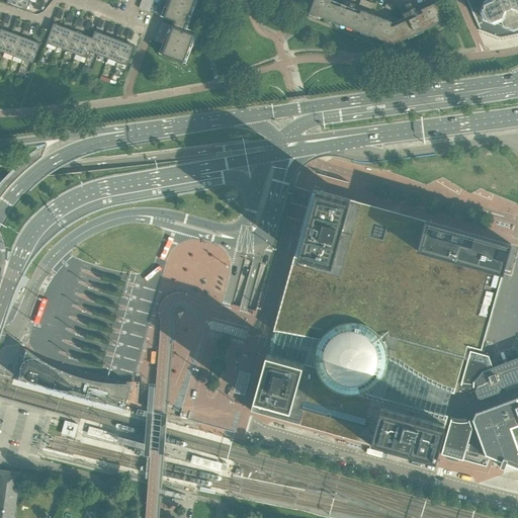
[(26,11),(29,1),(26,0),(7,0),(6,4),(26,11)]
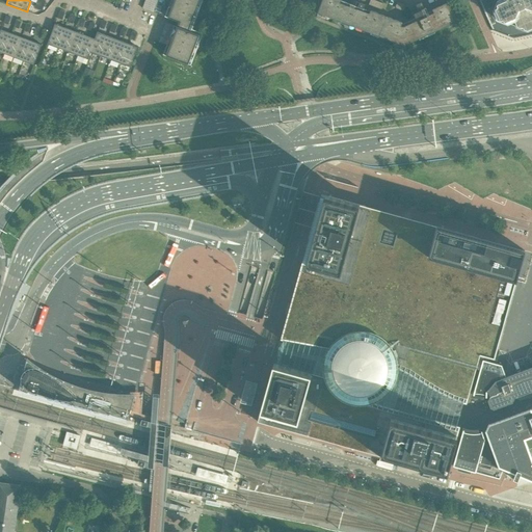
[(153,12),(157,0),(144,0),(142,8),(153,12)]
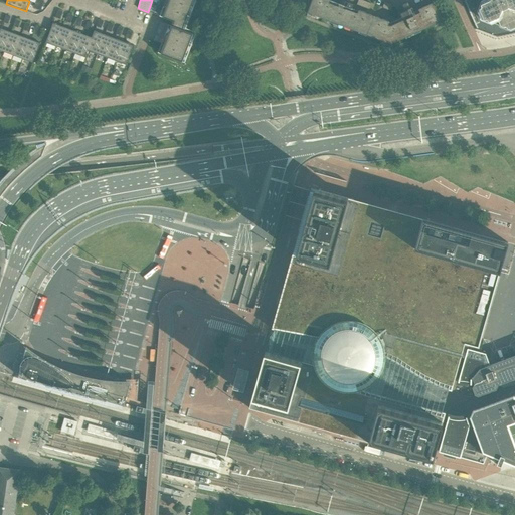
[(156,34),(153,41),(163,44),(163,45),(164,45),(161,54),(182,62),(193,34),(184,31),(186,26),(184,25),(188,13),(193,0),(168,0),(162,17),(173,21),(171,26),(161,22),(160,22),(158,28),(156,34)]
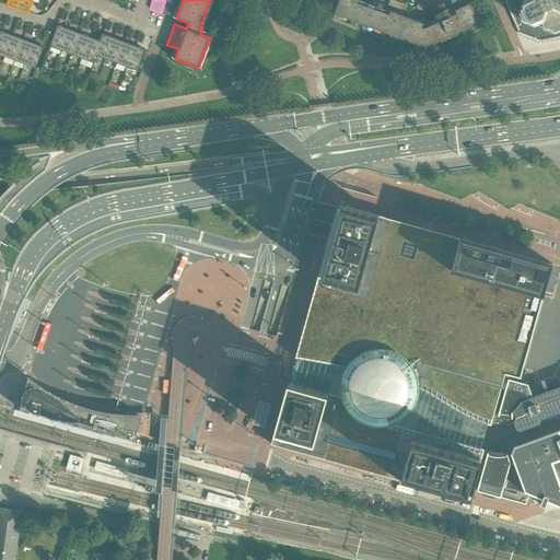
[(457,34),(473,26),(471,23),(475,22),(477,27),(479,28),(482,27),(471,2),(455,10),(456,14),(424,28),(422,27),(423,24),(389,11),(388,15),(358,3),(358,0),(339,0),(333,19),(336,20),(338,19),(340,12),(343,13),(341,16),(359,23),(360,20),(363,21),(361,27),(362,30),(371,33),(373,32),(374,30),(391,35),(393,32),(396,33),(393,39),(394,42),(399,44),(401,43),(404,36),(407,37),(406,42),(415,44),(412,48),(416,49),(418,49),(419,46),(424,48),(442,41),(440,37),(443,35),(446,42),(448,43),(457,38),(458,36),(457,34)]
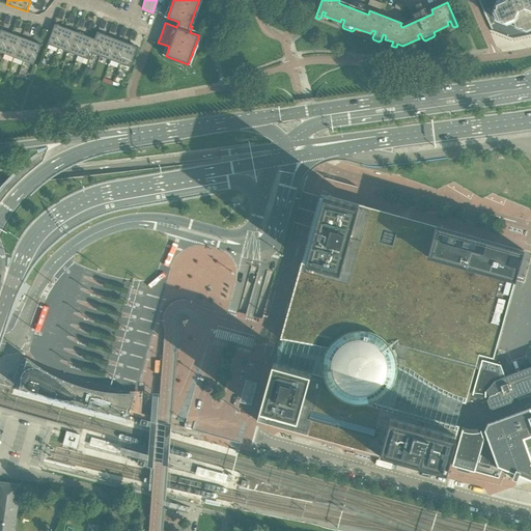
[(364,4),(359,3),(359,0),(354,0),(352,5),(362,8),(364,4)]
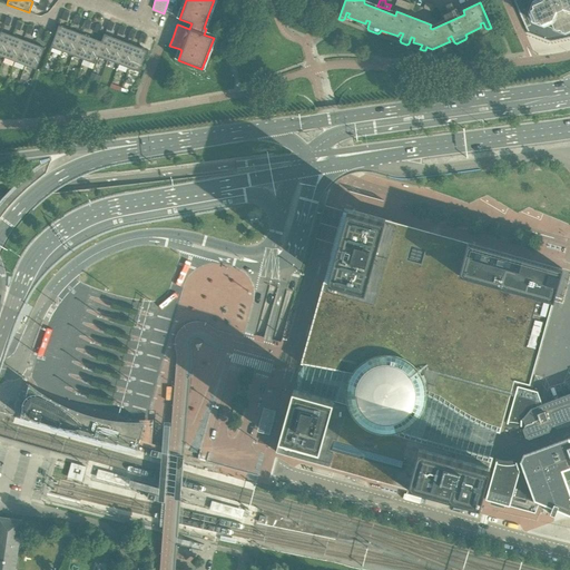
[(408,10),(409,10),(411,5),(399,0),(397,0),(396,0),(394,6),(408,10)]
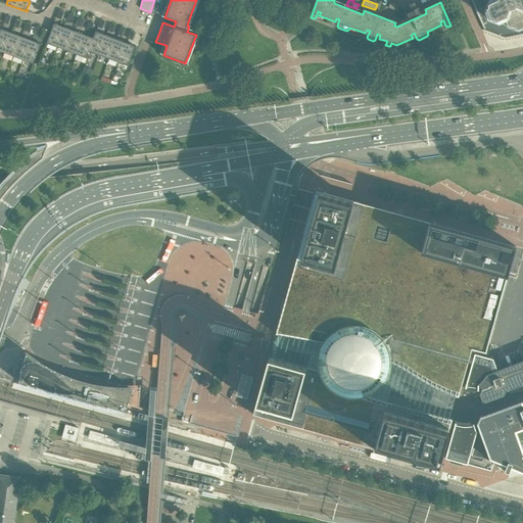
[(522,0),(489,0),(485,12),(488,19),(518,31),(522,28),(522,0)]
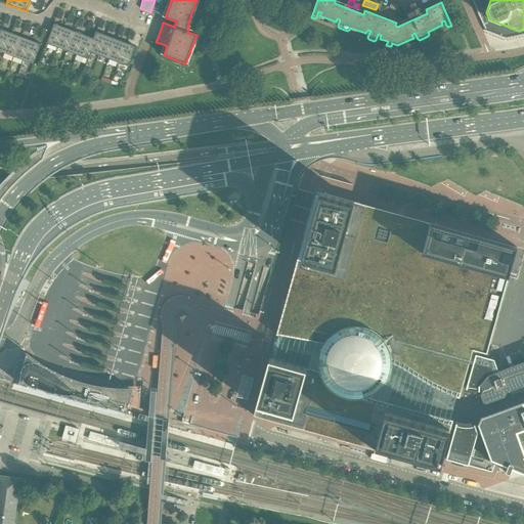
[(397,11),(398,7),(399,6),(398,5),(391,2),(389,7),(390,8),(397,11)]
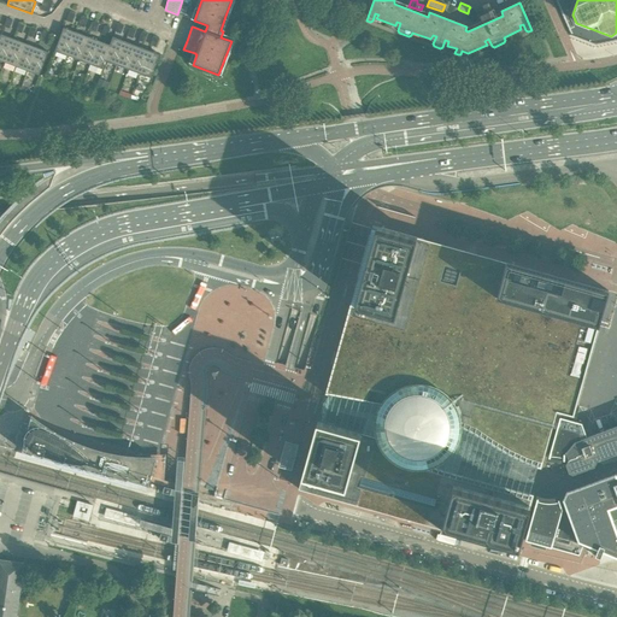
[(494,16),(488,4),(482,6),(486,13),(480,17),(482,21),(494,16)]
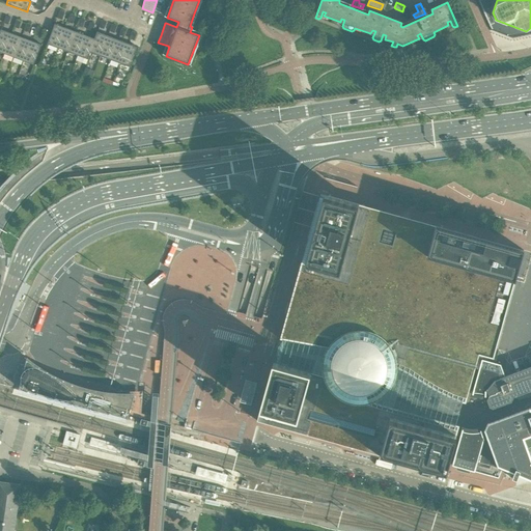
[(57,48),(64,28),(55,24),(47,45),(57,48)]
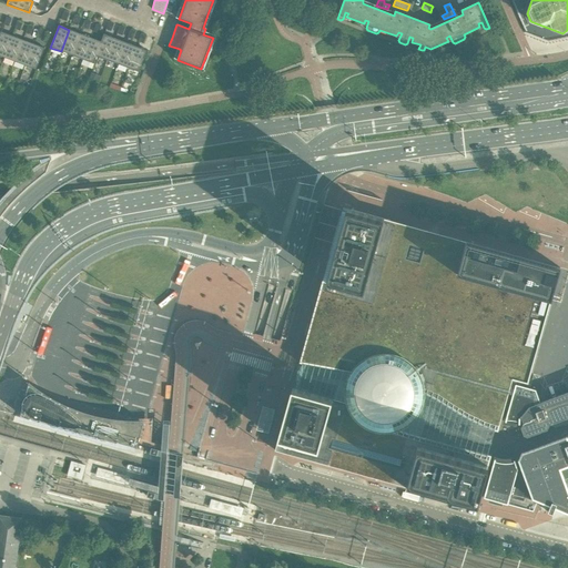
[(71,56),(79,33),(69,30),(61,51),(71,56)]
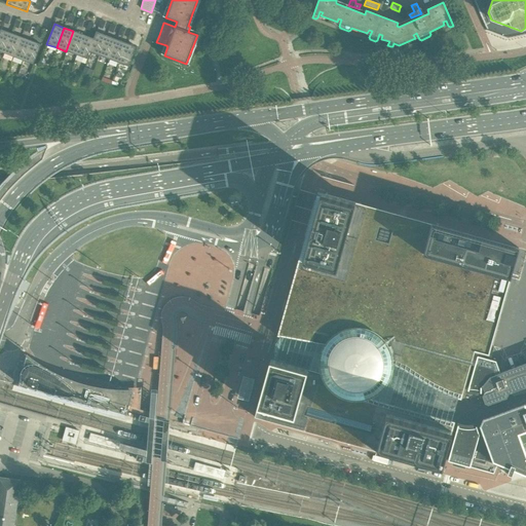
[(0,51),(3,53),(10,33),(1,29),(0,31),(0,51)]
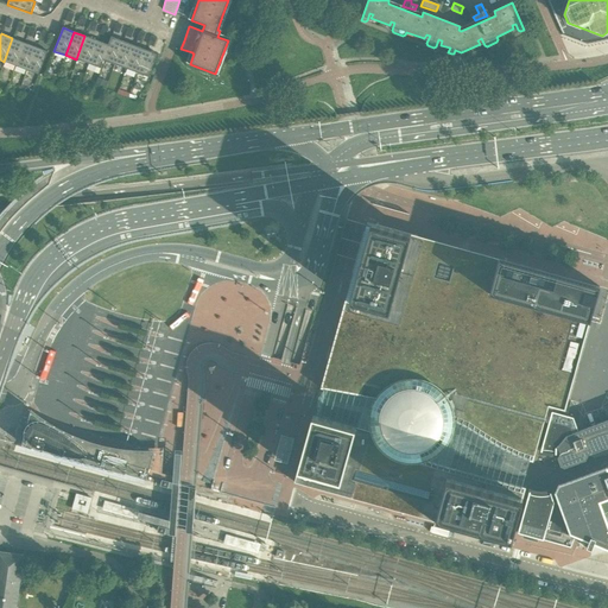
[(88,64),(97,40),(84,36),(76,59),(88,64)]
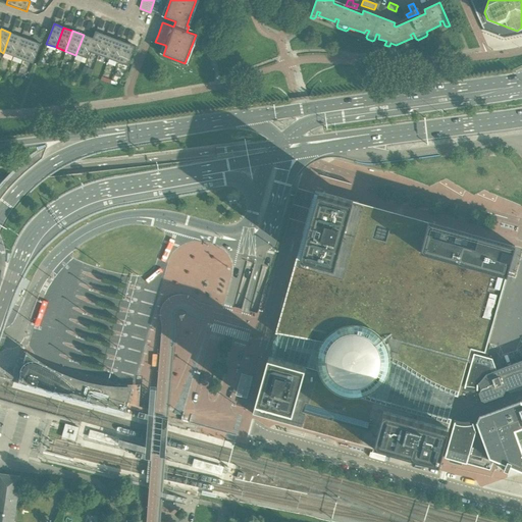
[(98,55),(105,35),(96,32),(93,39),(88,52),(89,52),(98,55)]
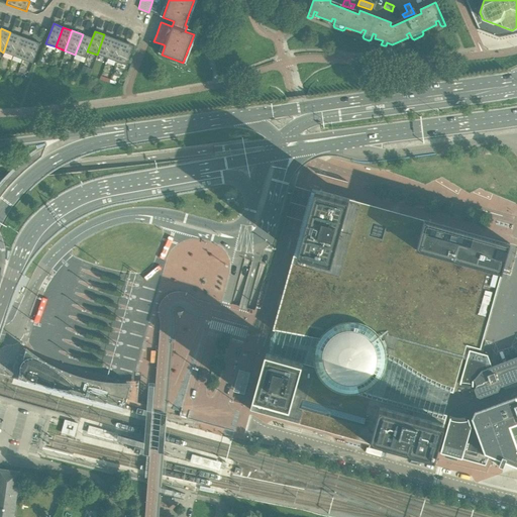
[(12,56),(20,36),(10,32),(3,53),(12,56)]
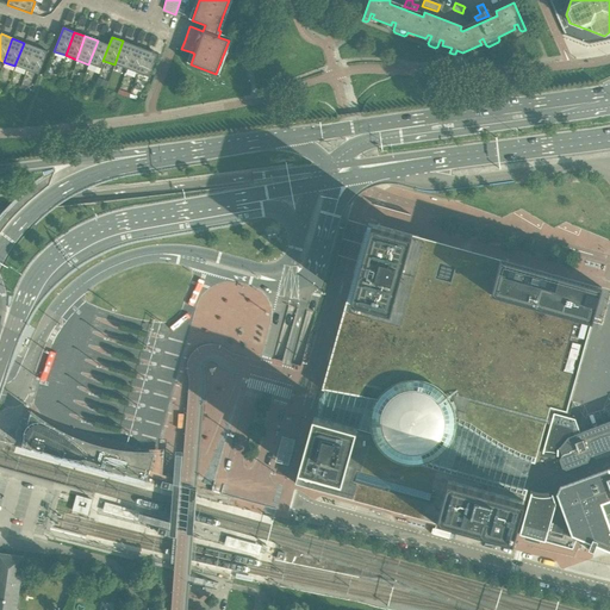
[(103,61),(109,45),(98,41),(88,64),(87,69),(98,74),(100,68),(104,61),(103,61)]
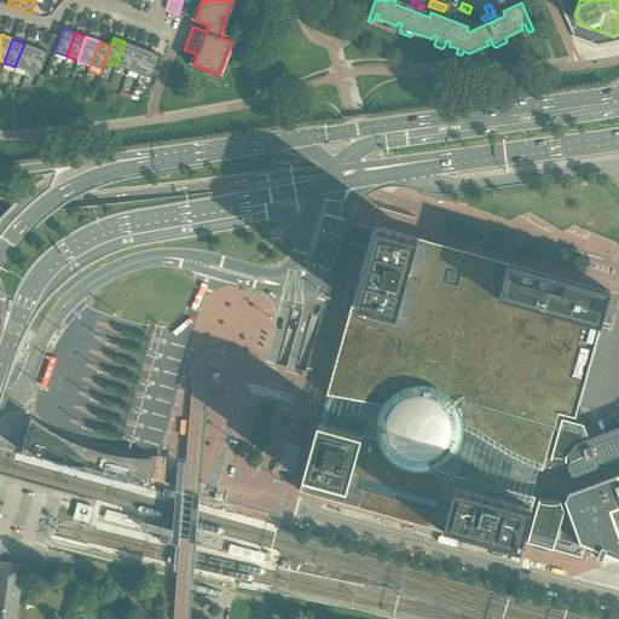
[(127,70),(137,46),(125,41),(116,65),(127,70)]
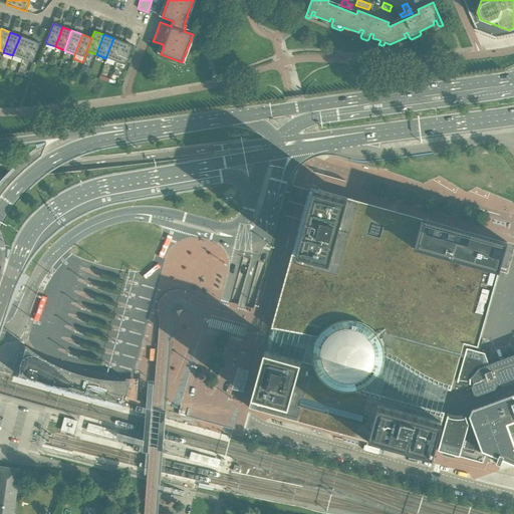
[(22,59),(29,39),(20,36),(12,55),(22,59)]
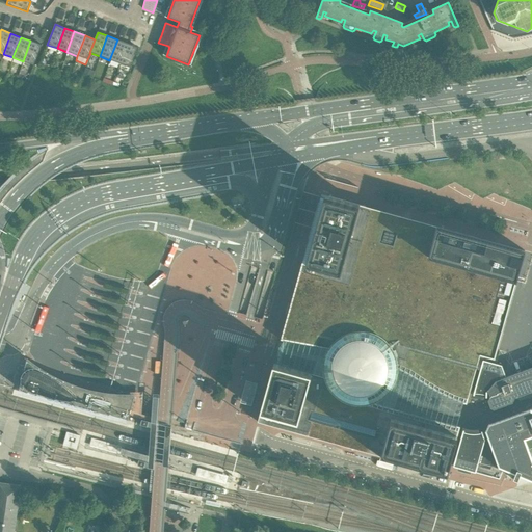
[(120,63),(127,44),(117,40),(109,60),(120,63)]
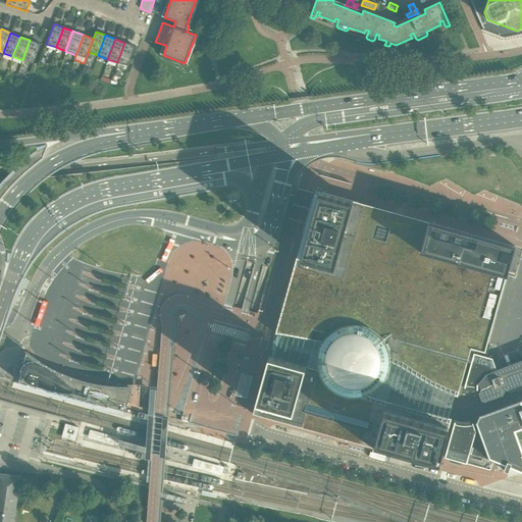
[(33,64),(41,45),(30,40),(22,60),(33,64)]
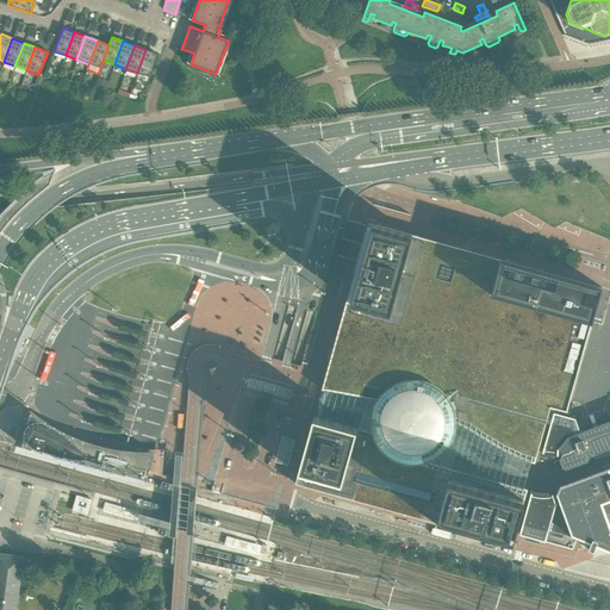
[(149,78),(157,55),(145,50),(137,73),(149,78)]
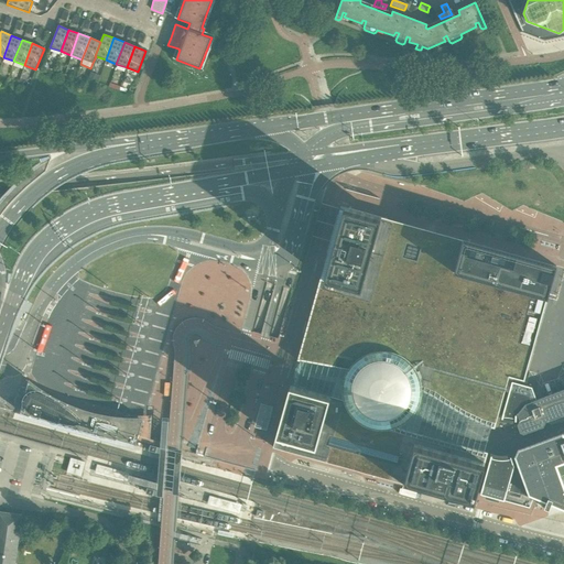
[(275,436),(273,447),(403,484),(473,503),(475,498),(502,506),(505,501),(529,508),(533,497),(528,496),(514,457),(511,458),(511,457),(503,458),(509,440),(503,438),(509,419),(516,420),(519,420),(517,413),(524,404),(537,400),(533,392),(539,394),(542,383),(556,388),(559,379),(563,380),(563,268),(556,267),(462,239),(379,217),(340,206),(323,268),(290,386),(275,436)]
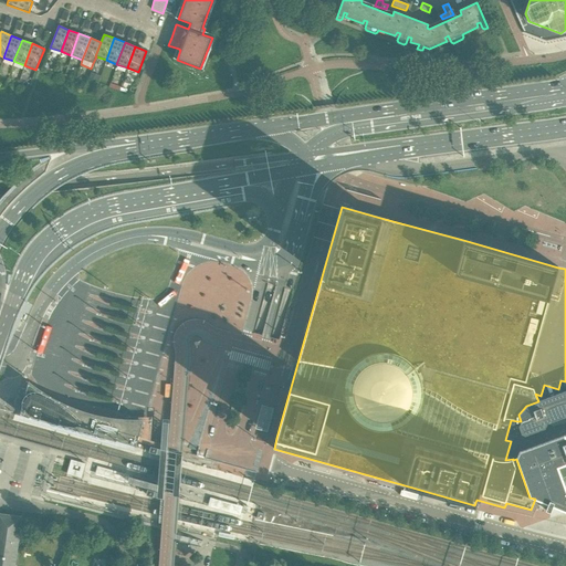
[(222,362),(196,457),(257,472),(282,378),(222,362)]
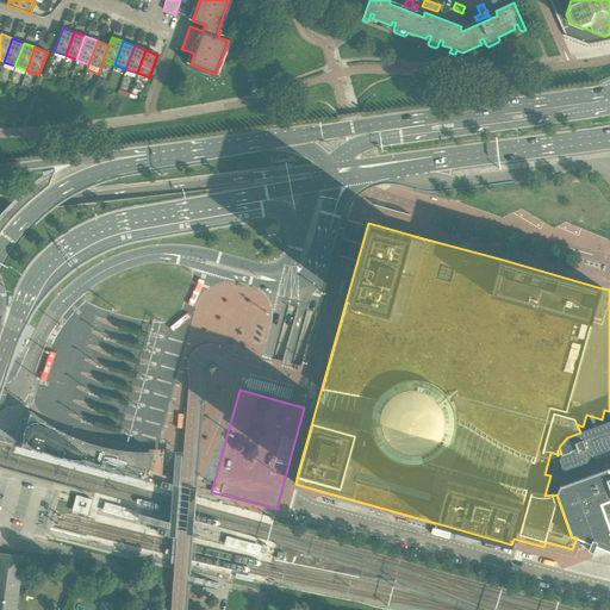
[(72,437),(31,412),(22,447),(147,480),(155,453),(112,450),(72,437)]
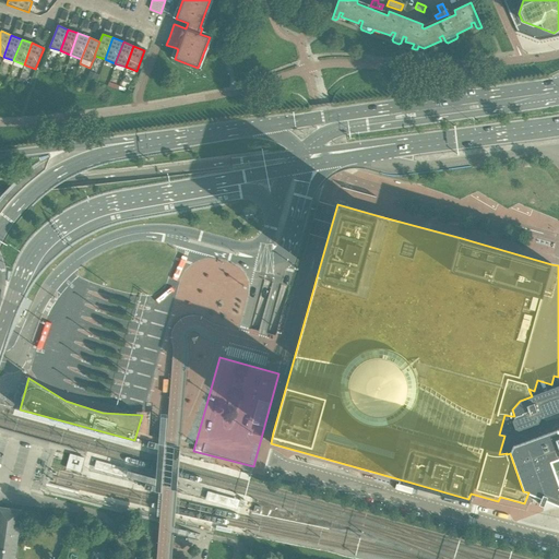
[(518,436),(510,452),(510,453),(523,491),(528,492),(558,504),(558,385),(532,396),(520,401),(512,409),(514,416),(515,417),(514,417),(512,421),(515,428),(518,436)]
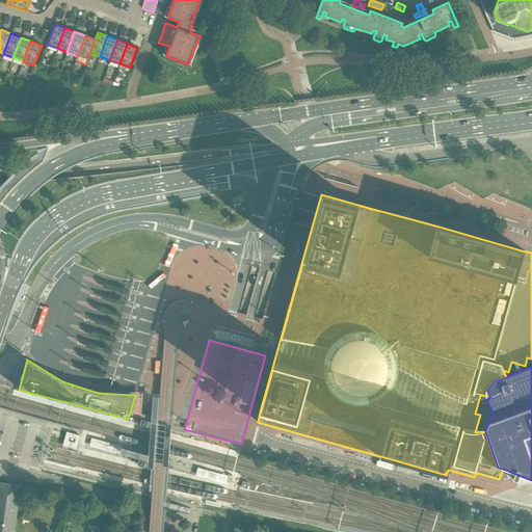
[(65,431),(62,445),(77,449),(80,434),(65,431)]
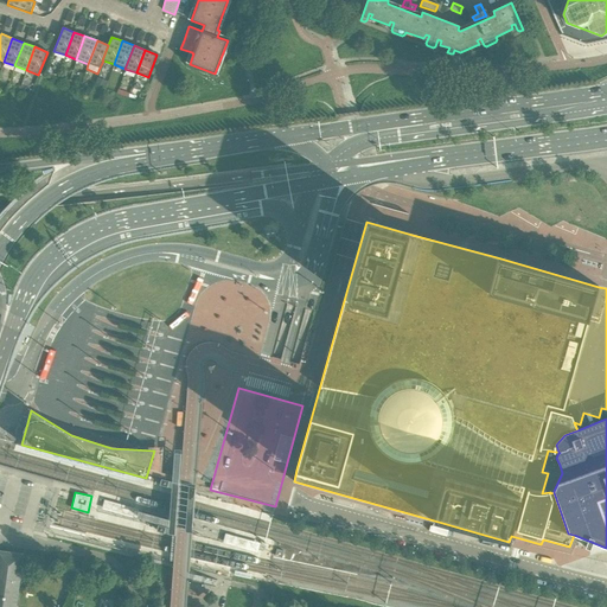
[(0,606),(16,606),(19,589),(24,554),(0,550),(0,606)]
